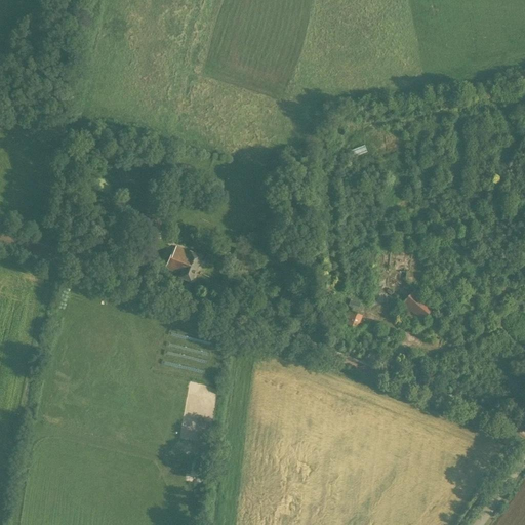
[(15,117),(12,123),(29,129),(31,124),(27,122),(27,121),(15,117)]
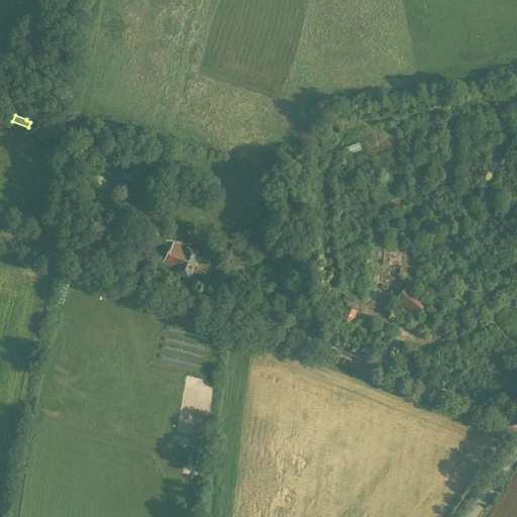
[(28,130),(41,135),(47,121),(34,115),(28,130)]
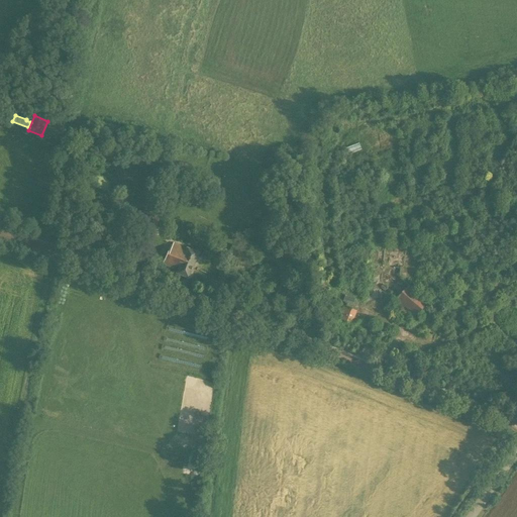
[(346,153),(360,147),(357,142),(344,148),(346,153)]
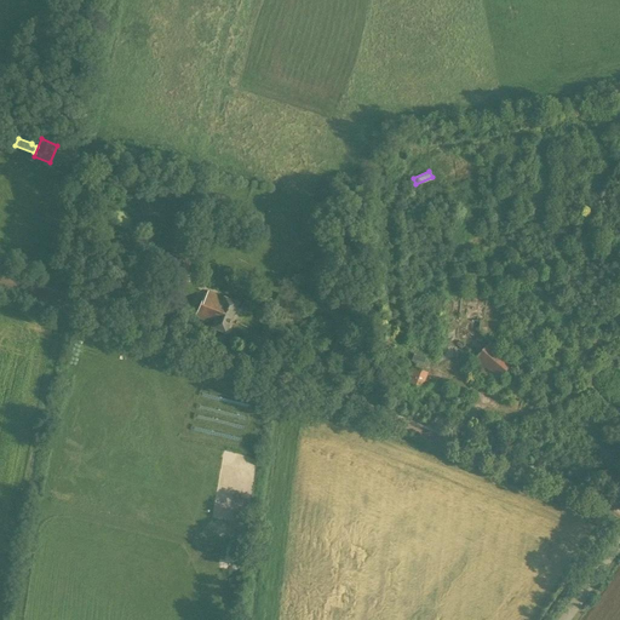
[(204,236),(193,256),(202,260),(212,241),(204,236)]
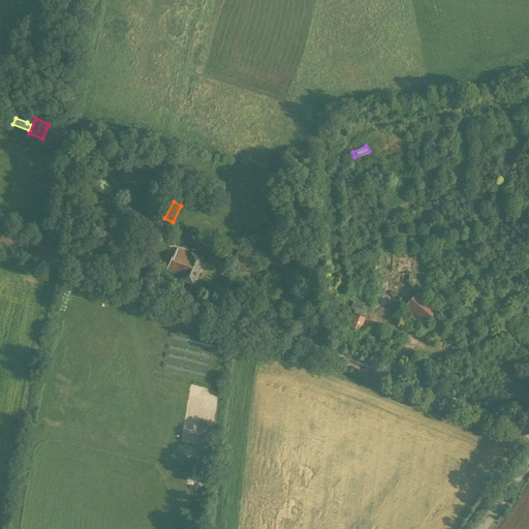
[(219,249),(216,257),(224,260),(228,252),(219,249)]
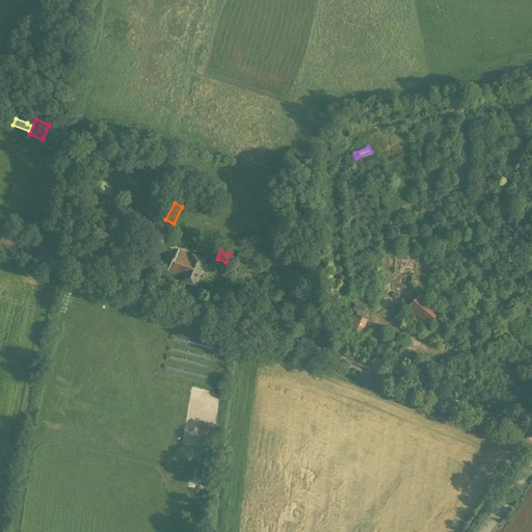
[(190,257),(178,251),(178,253),(176,253),(168,272),(177,275),(178,275),(183,277),(181,282),(193,286),(204,261),(191,256),(190,257)]
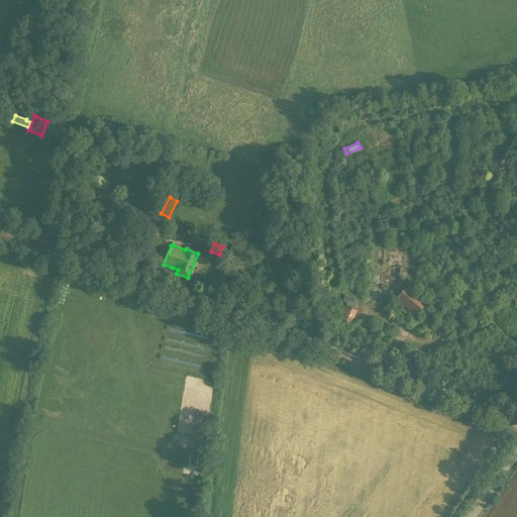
[(131,245),(120,245),(121,256),(131,255),(131,245)]
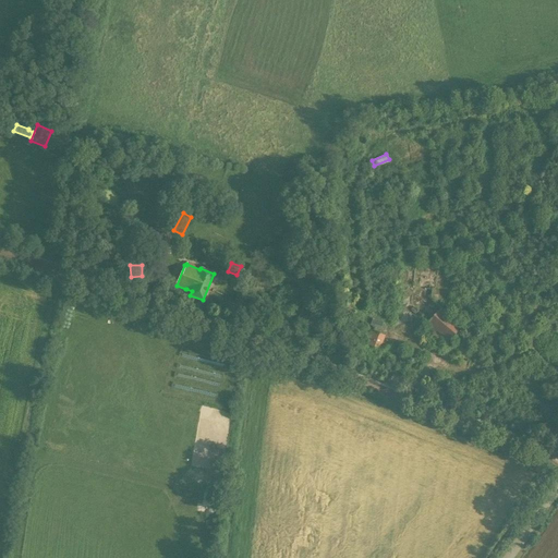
[(462,326),(441,308),(428,324),(449,341),(462,326)]
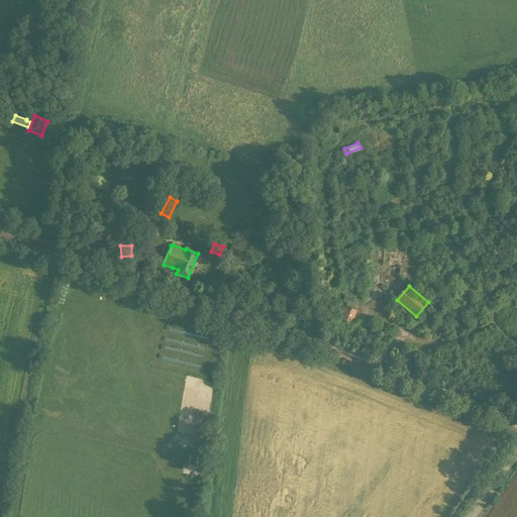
[(296,291),(286,288),(282,298),(293,302),(296,291)]
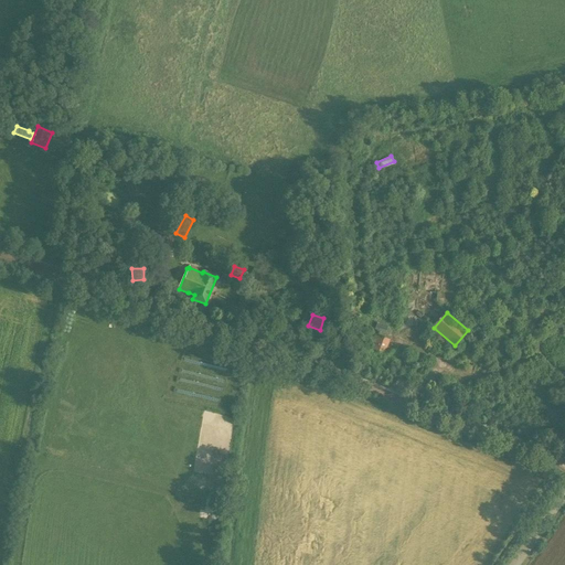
[(377,336),(374,334),(369,348),(384,353),(390,340),(380,337),(382,332),(385,333),(387,327),(377,322),(375,330),(379,331),(377,336)]
